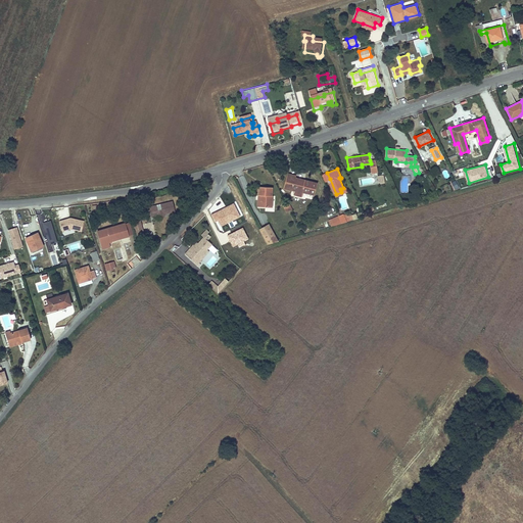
[(285,190),(294,192),(297,179),(297,178),(289,176),(285,190)]
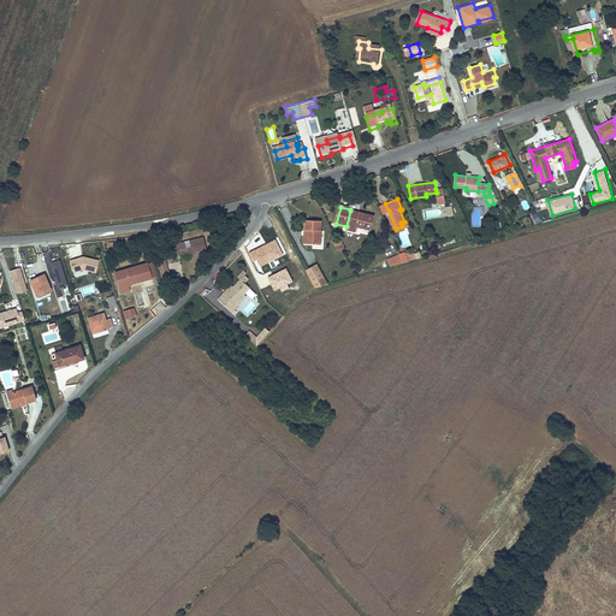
[(354,215),(361,218),(362,214),(350,211),(347,226),(350,227),(351,224),(354,215)]
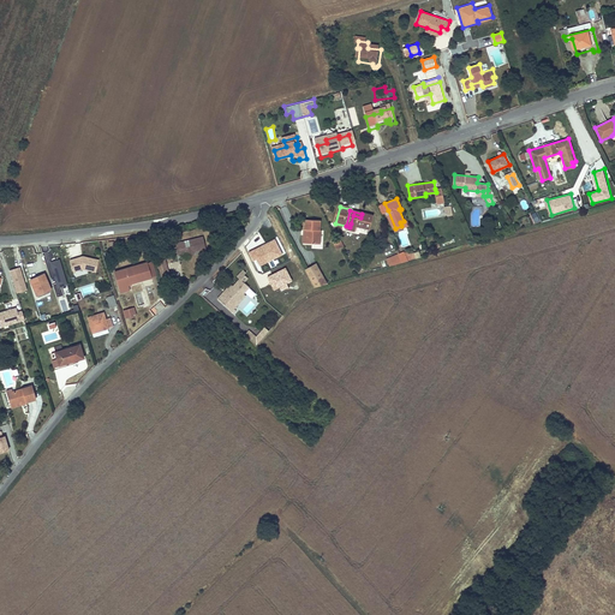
[(375,218),(362,214),(360,218),(353,215),(351,224),(360,226),(360,228),(371,232),(375,218)]
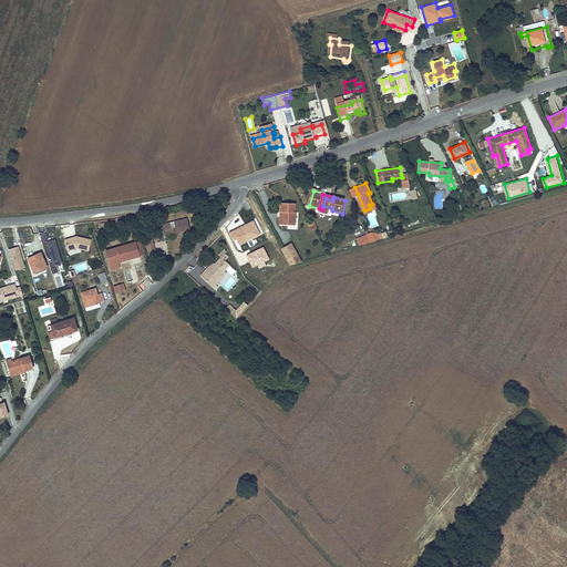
[(297,205),(282,204),(281,214),(287,215),(286,226),(297,227),(299,215),(297,214),(297,205)]
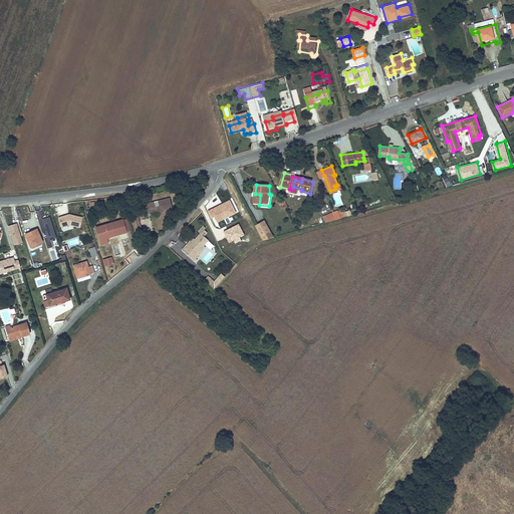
[(291,194),(299,196),(301,191),(301,189),(293,187),(292,190),(291,194)]
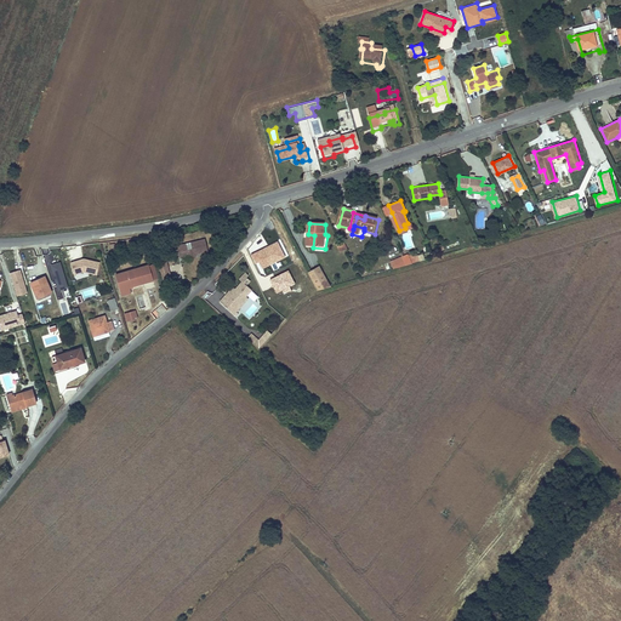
[(189,250),(188,244),(187,244),(178,245),(181,257),(187,256),(191,258),(197,257),(199,254),(209,251),(206,239),(192,243),(194,249),(189,250)]
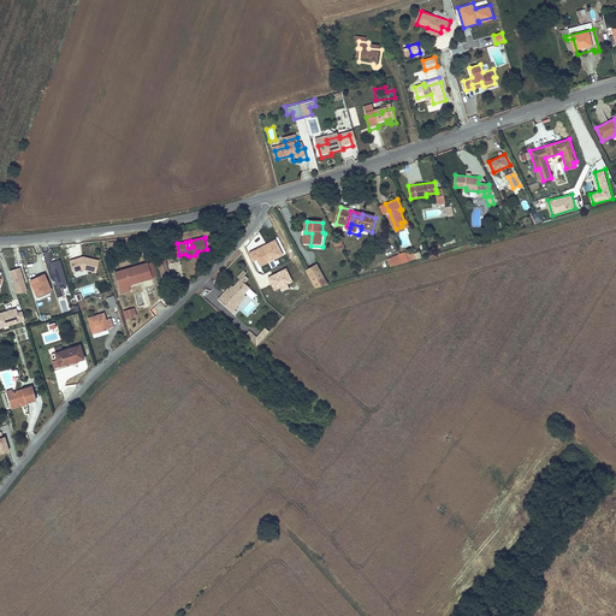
[(283,255),(276,240),(249,253),(253,261),(258,259),(261,266),(283,255)]
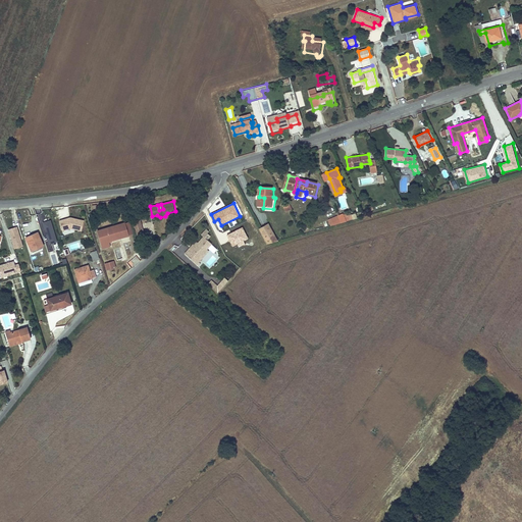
[(330,225),(350,220),(348,212),(328,218),(330,225)]
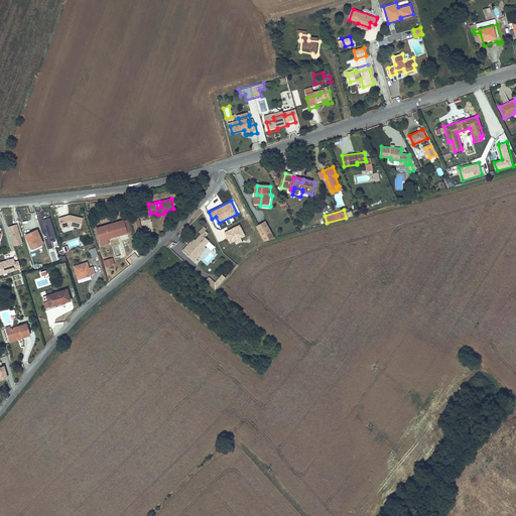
[(70,214),(58,218),(62,228),(71,225),(80,228),(83,218),(70,214)]
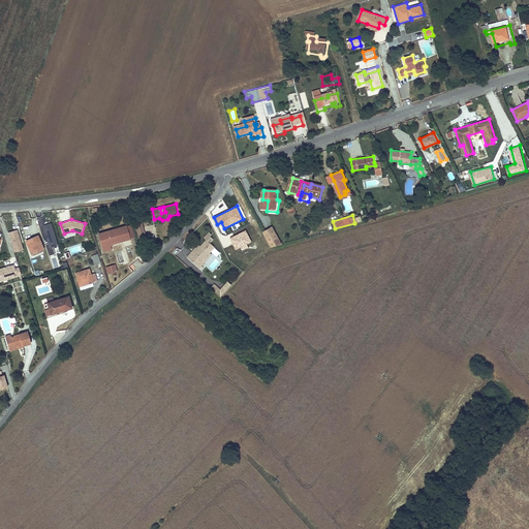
[(147,237),(143,222),(134,224),(138,239),(147,237)]
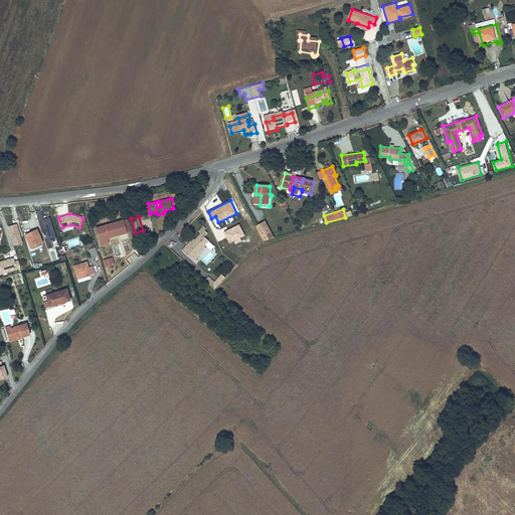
[(56,237),(50,217),(42,219),(48,239),(56,237)]
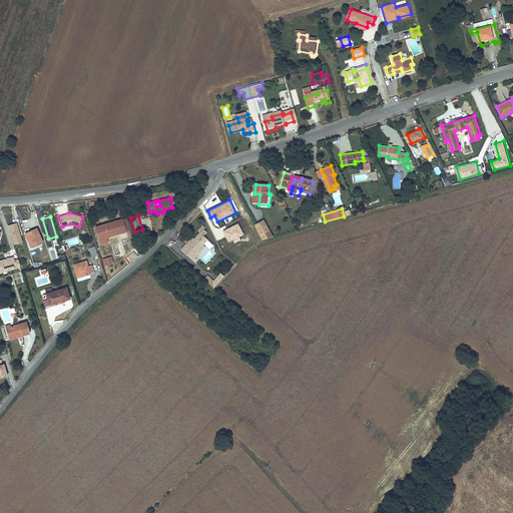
[(123,218),(122,218),(95,225),(101,243),(108,241),(107,236),(126,230),(130,229),(127,217),(123,218)]
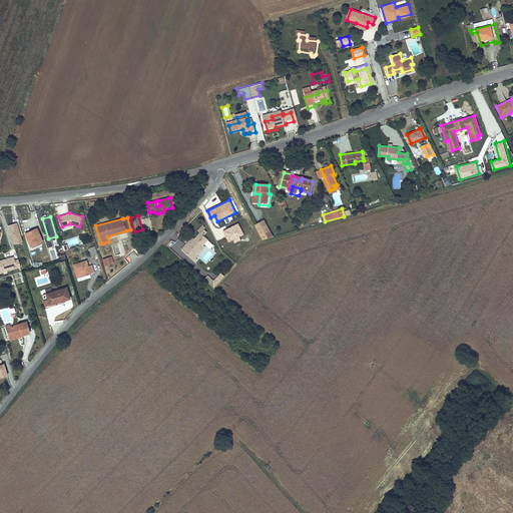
[(263,238),(273,235),(264,219),(255,224),(263,238)]
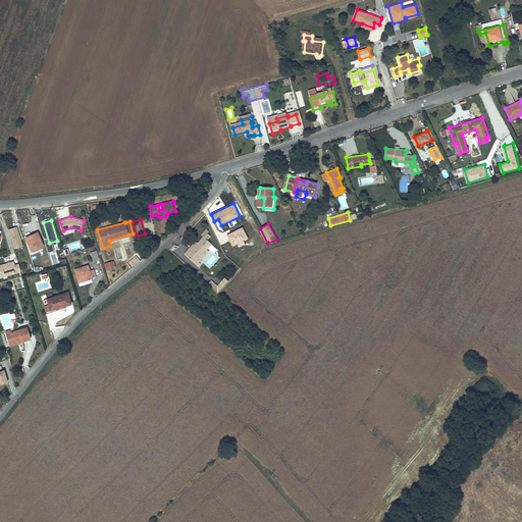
[(9,228),(14,248),(22,246),(17,226),(9,228)]
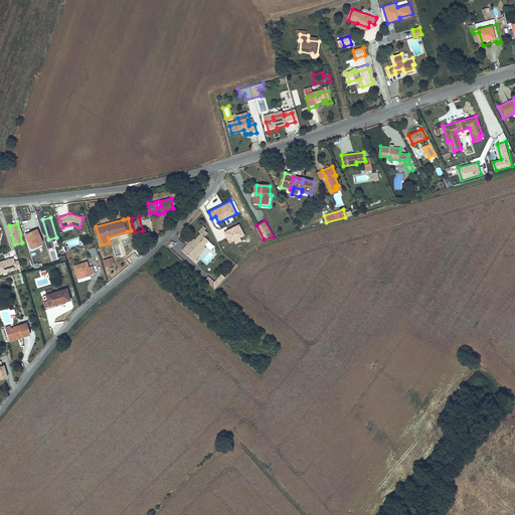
[(244,235),(238,224),(223,232),(229,243),(233,240),(235,244),(241,241),(239,237),(244,235)]
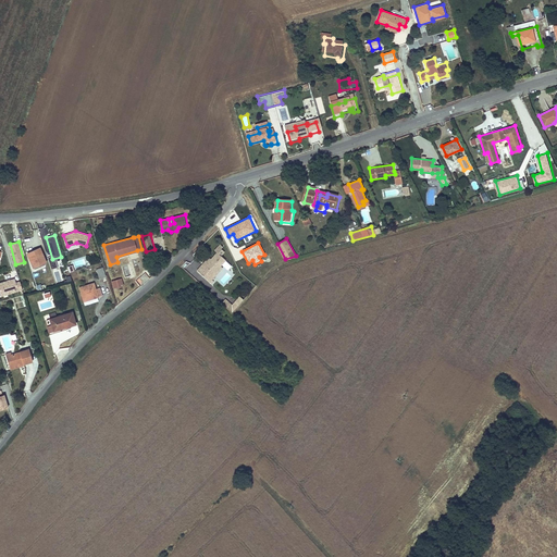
[(223,247),(220,244),(214,250),(217,252),(211,258),(209,257),(197,270),(212,283),(214,281),(212,280),(223,268),(221,265),(226,260),(222,256),(225,251),(221,248),(223,247)]
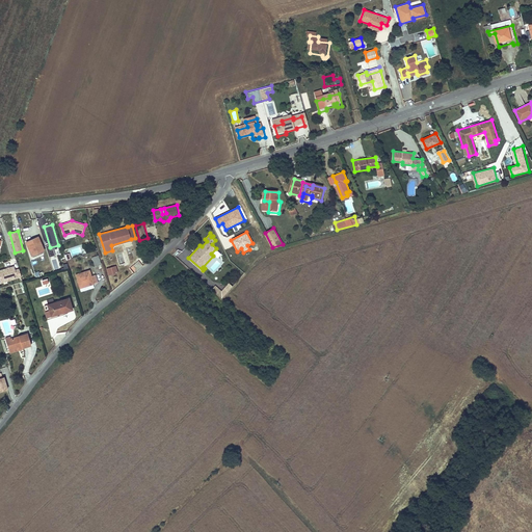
[(45,250),(40,236),(26,241),(31,256),(45,250)]
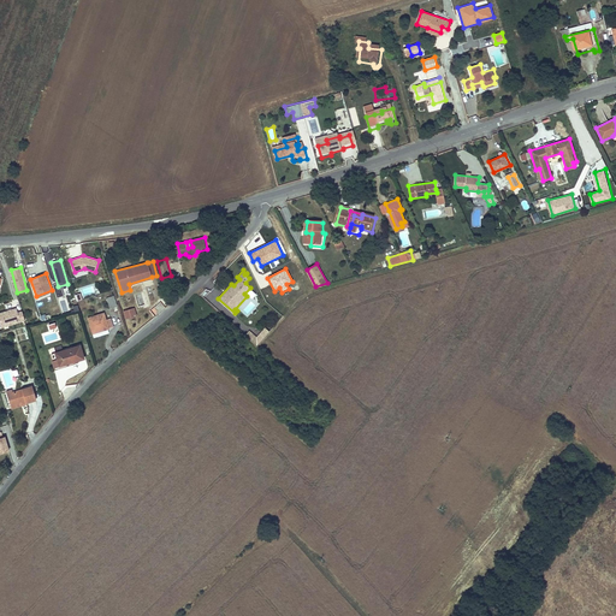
[(117,306),(114,295),(107,297),(110,307),(117,306)]
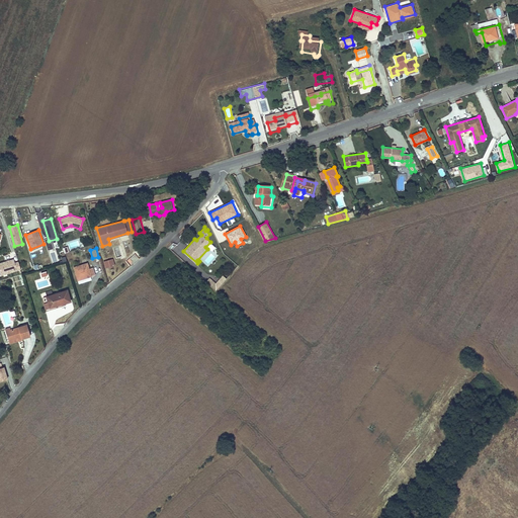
[(135,254),(127,261),(132,265),(140,258),(135,254)]
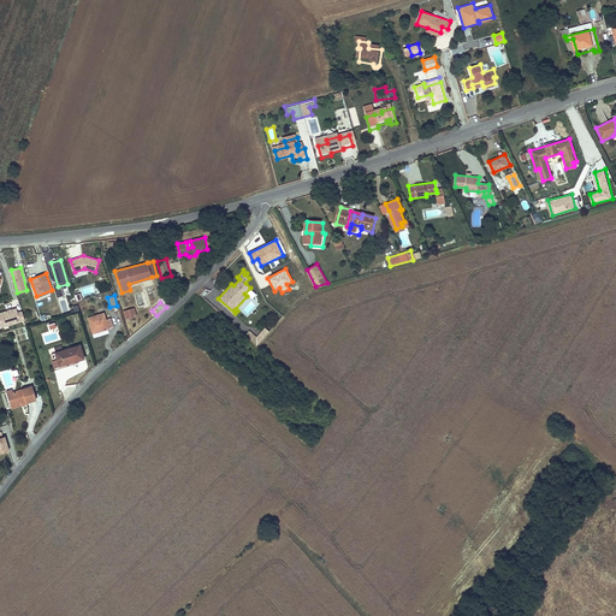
[(137,315),(135,307),(123,311),(125,318),(137,315)]
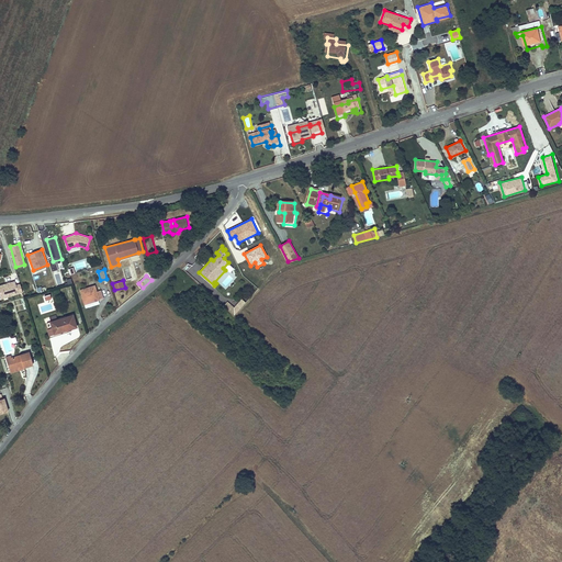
[(15,281),(0,284),(0,295),(1,300),(23,293),(20,283),(17,284),(15,281)]
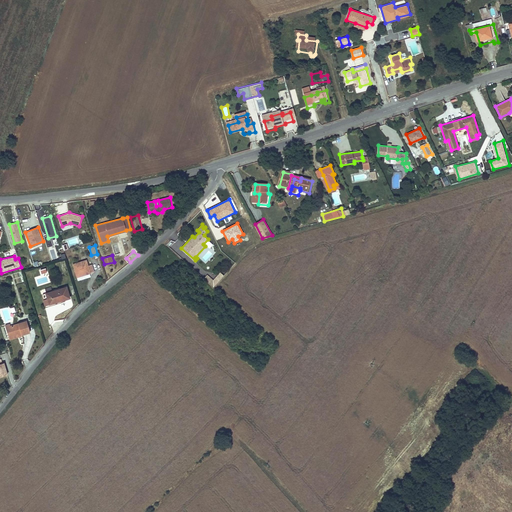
[(90,273),(95,272),(92,264),(89,265),(87,259),(72,264),(78,280),(91,276),(90,273)]
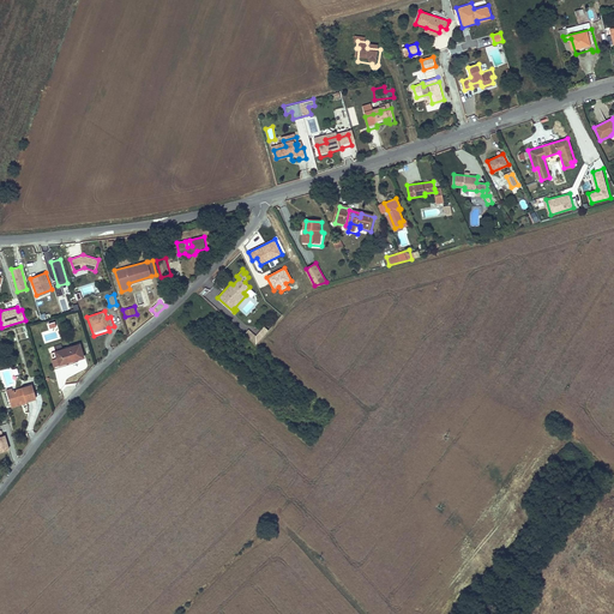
[(264,335),(260,332),(256,337),(253,336),(250,339),(256,344),(264,335)]
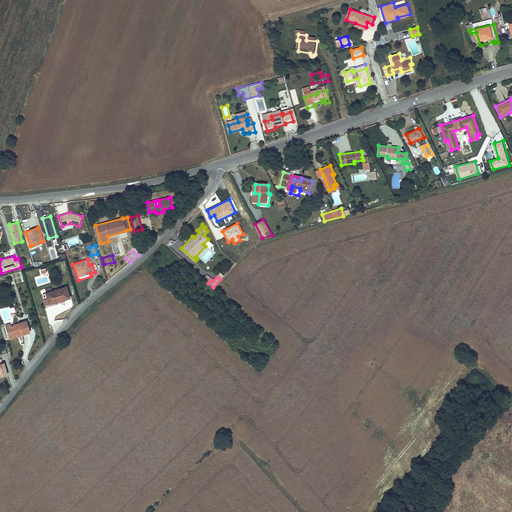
[(67,285),(45,292),(47,298),(43,299),(45,305),(71,297),(67,285)]
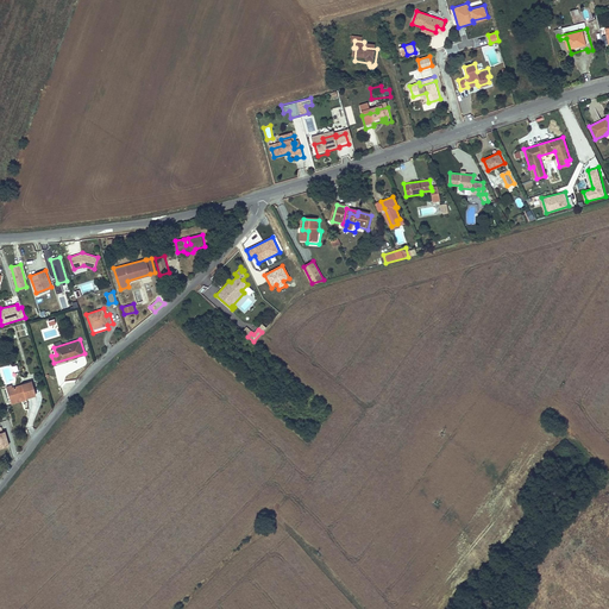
[(25,400),(25,397),(36,395),(31,381),(12,387),(12,384),(6,387),(12,405),(25,400)]
